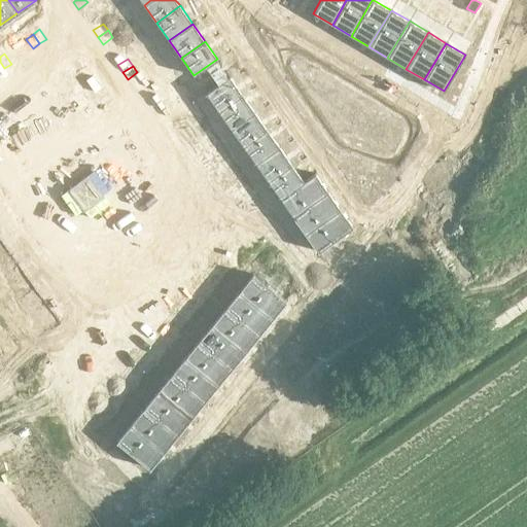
[(92,75),(86,79),(95,92),(100,88),(92,75)]
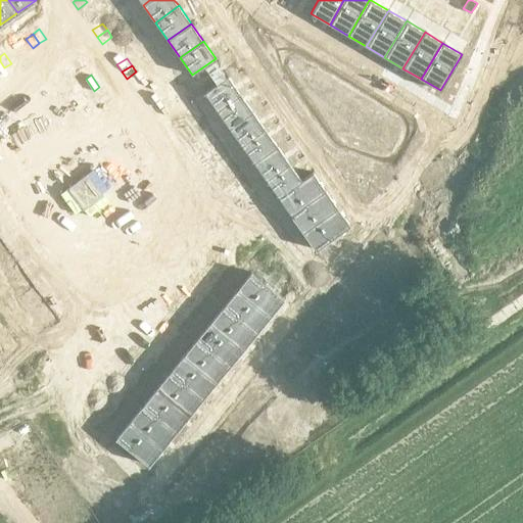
[(228,76),(204,92),(217,110),(240,93),(228,76)]
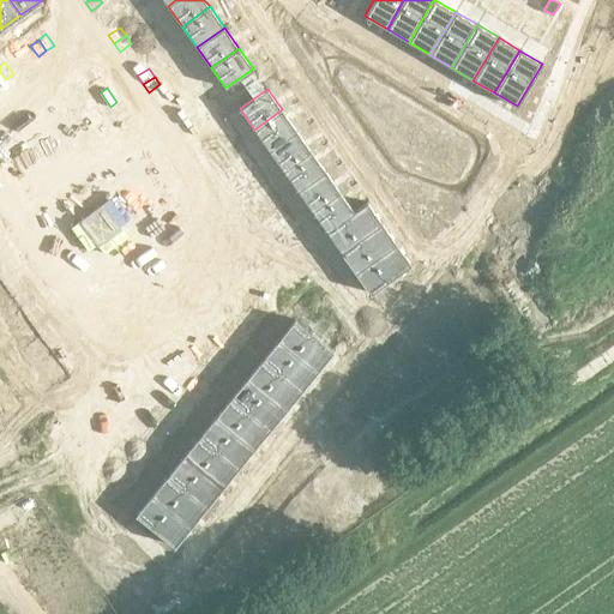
[(282,109),(254,130),(269,150),(296,131),(282,109)]
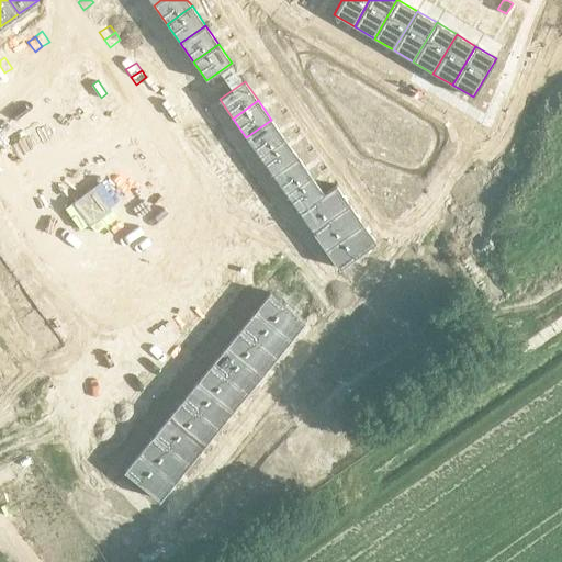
[(167,107),(157,114),(163,122),(172,114),(167,107)]
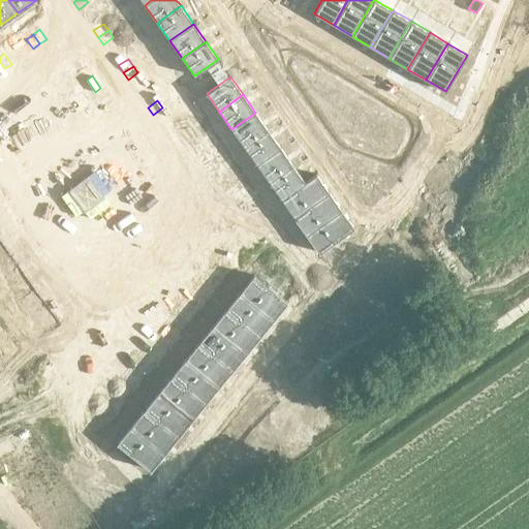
[(166,113),(156,120),(161,127),(172,120),(166,113)]
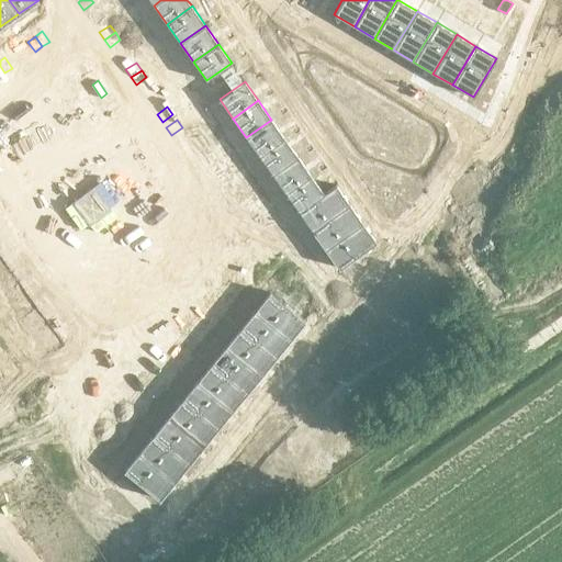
[(271,120),(246,137),(259,156),(284,138),(271,120)]
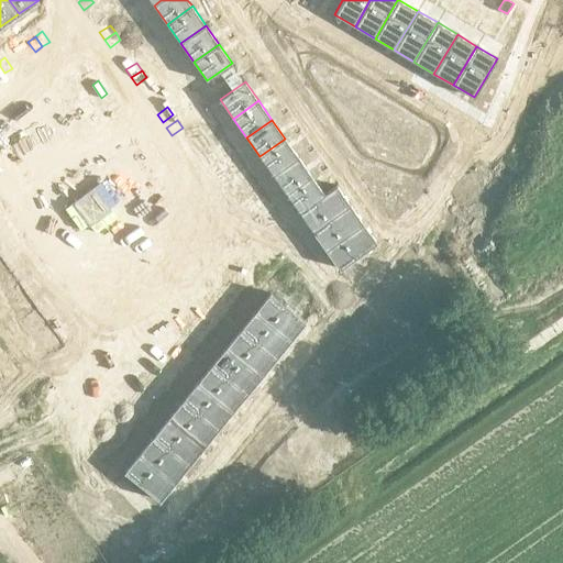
[(285,139),(260,156),(273,175),(298,157),(285,139)]
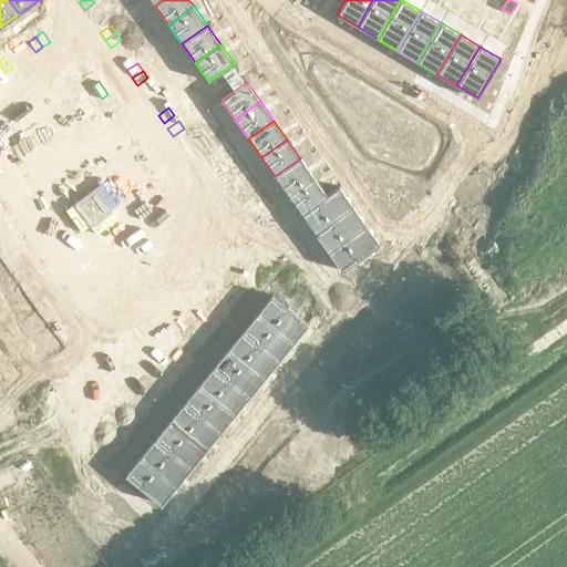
[(204,158),(194,165),(199,173),(209,165),(204,158)]
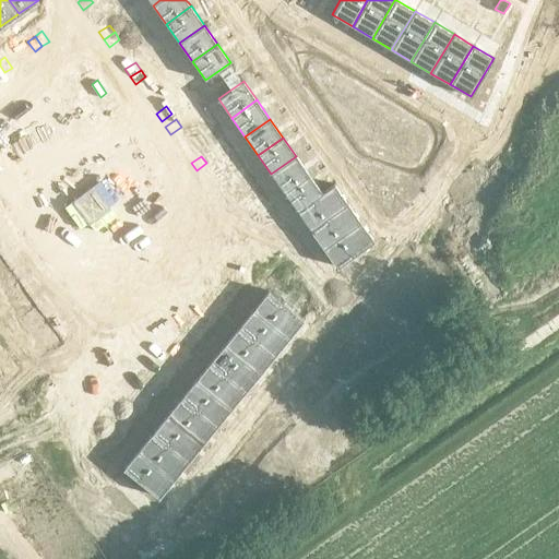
[(296,156),(271,174),(284,192),(309,175),(296,156)]
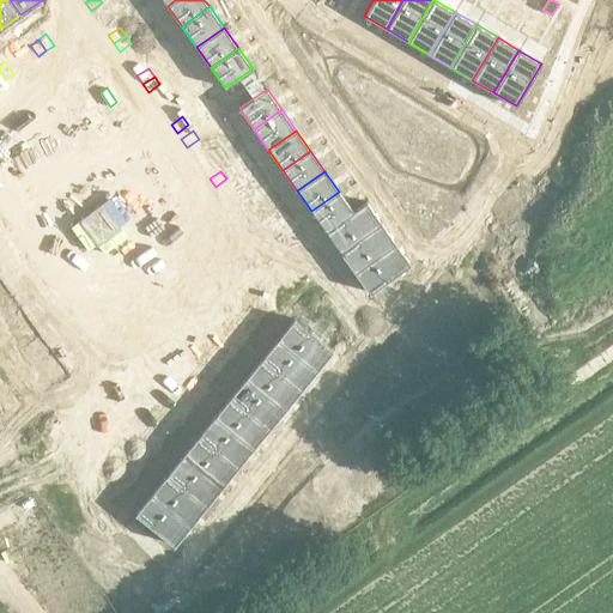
[(226,178),(216,187),(220,195),(232,187),(226,178)]
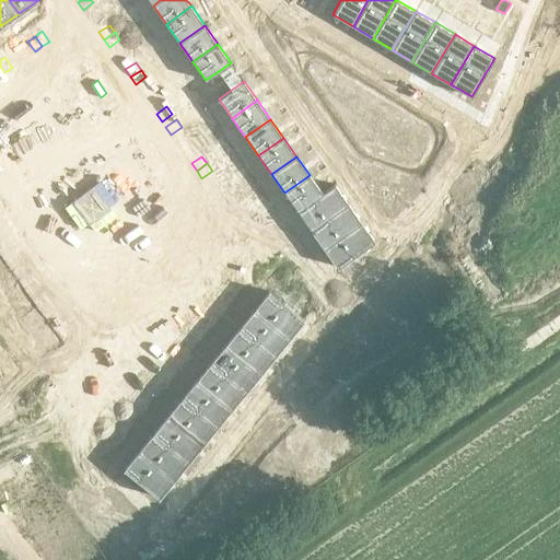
[(310,175),(284,193),(298,211),(323,194),(323,193),(310,175)]
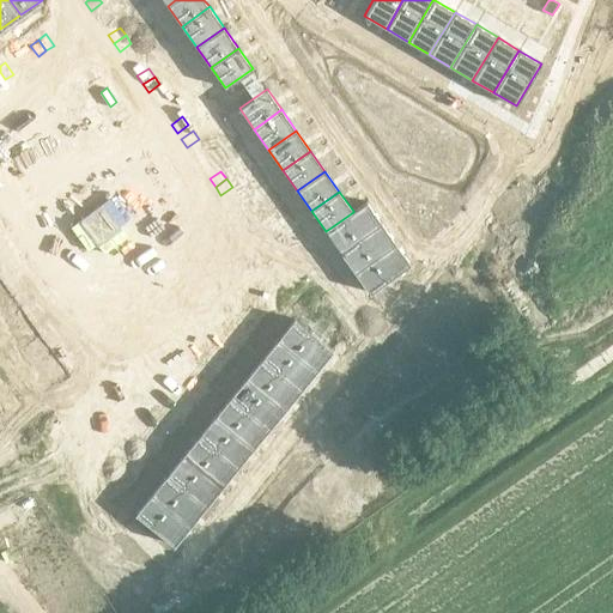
[(353,212),(326,231),(340,252),(381,223),(366,202),(353,211),(353,212)]
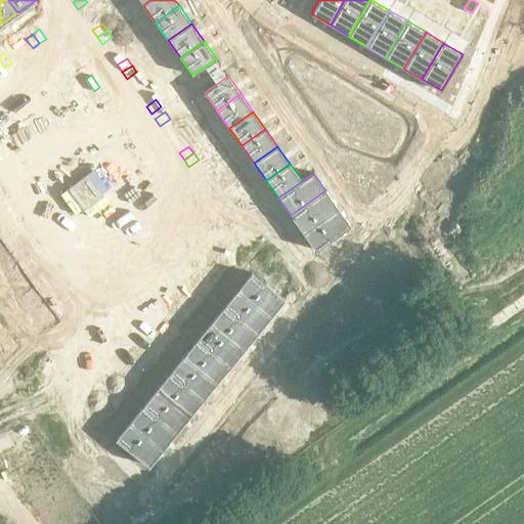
[(213,181),(204,187),(209,194),(218,188),(213,181)]
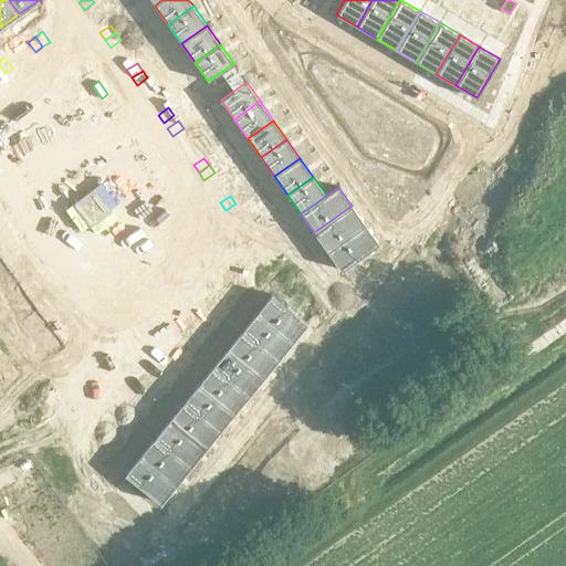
[(236,203),(226,210),(231,218),(241,210),(236,203)]
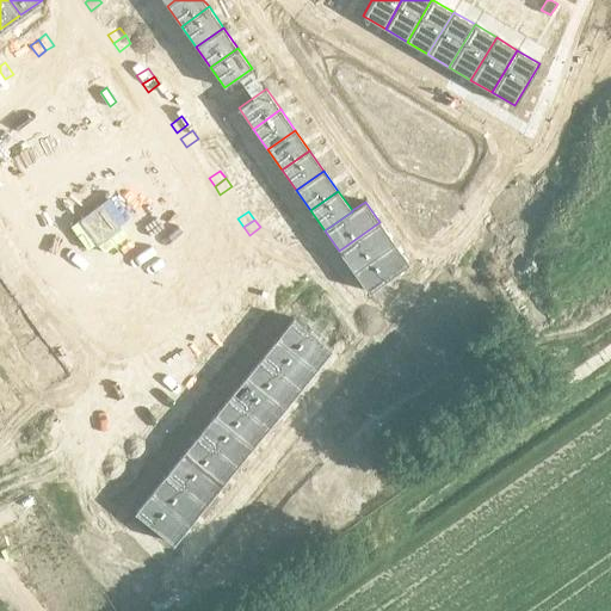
[(380,222),(339,251),(355,271),(394,242),(380,222)]
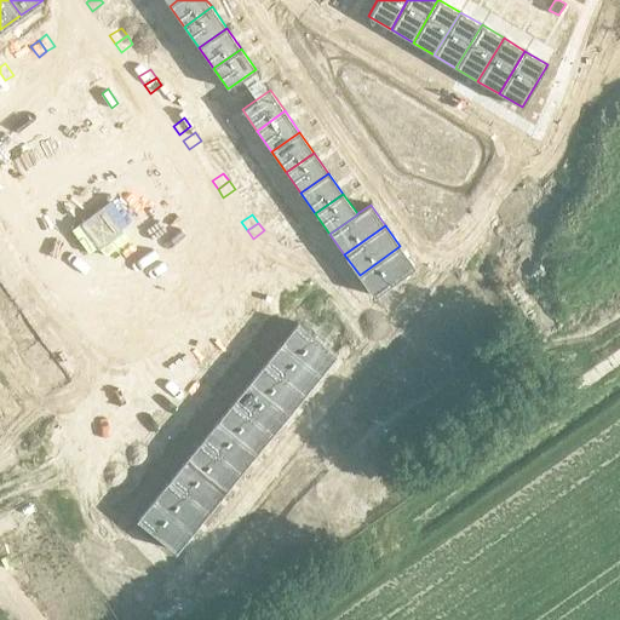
[(400,246),(360,275),(374,297),(415,268),(400,246)]
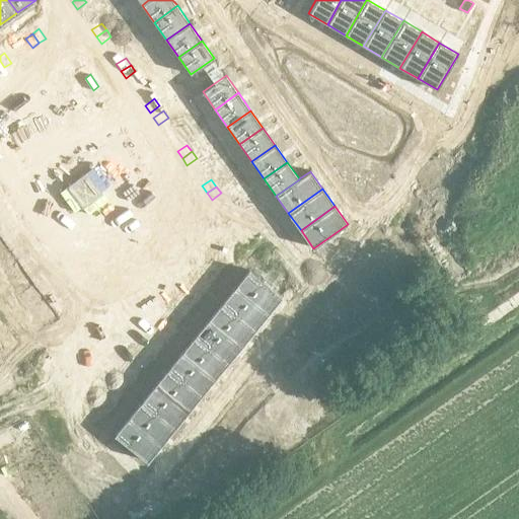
[(235,214),(226,221),(231,227),(240,221),(235,214)]
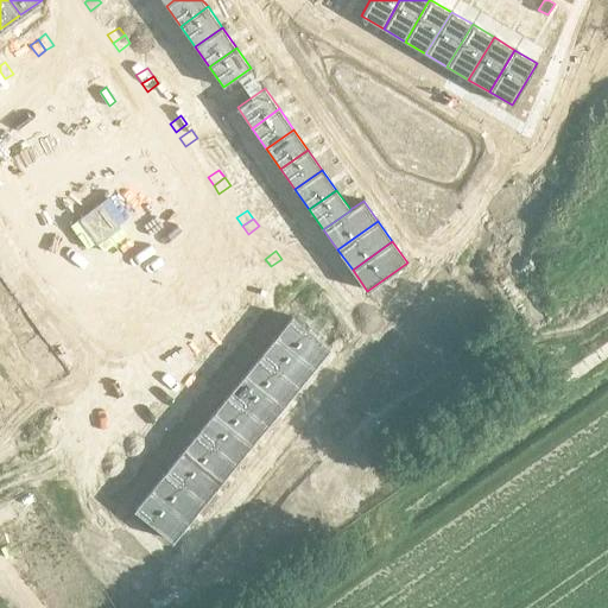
[(282,259),(271,266),(277,274),(287,266),(282,259)]
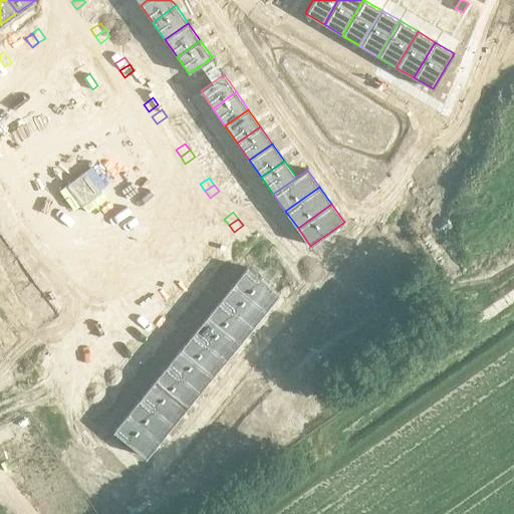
[(261,244),(254,253),(260,258),(267,249),(261,244)]
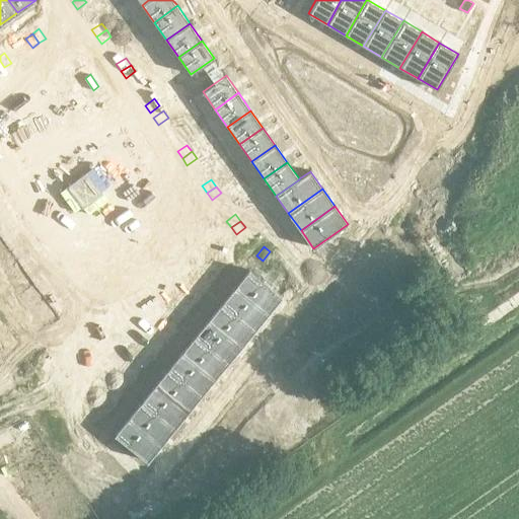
[(201,248),(196,254),(205,262),(210,255),(201,248)]
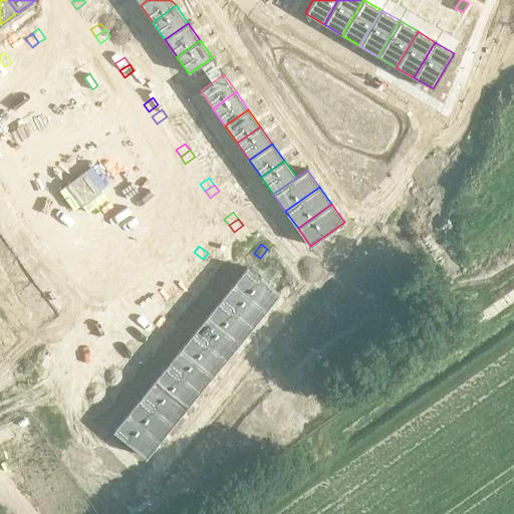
[(267,249),(260,258),(266,263),(274,254),(267,249)]
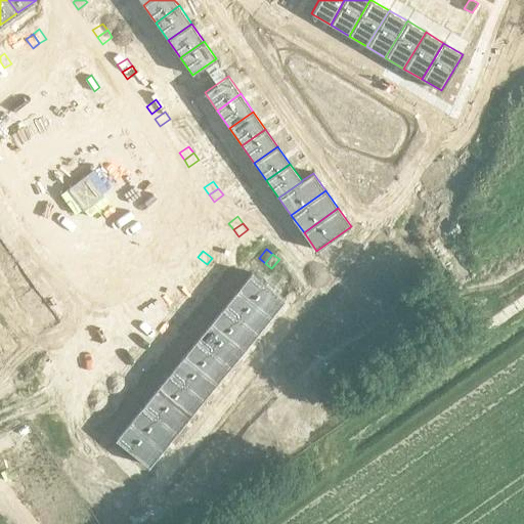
[(198,257),(192,263),(202,271),(207,264),(198,257)]
